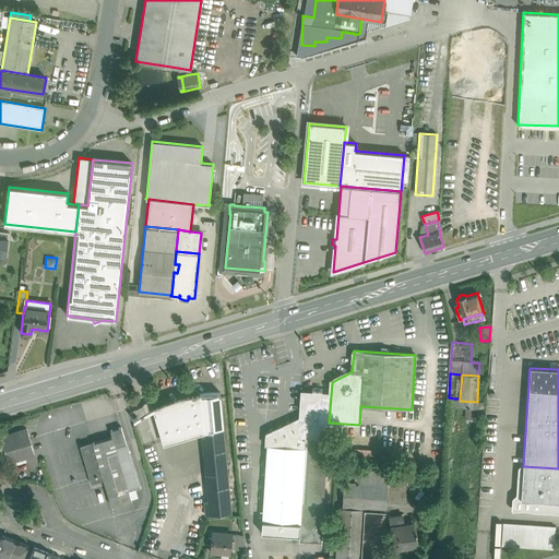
[(200,395),(153,409),(153,411),(163,442),(202,430),(203,430),(200,397),(219,395),(221,397),(219,393),(211,393),(199,394),(200,395)]
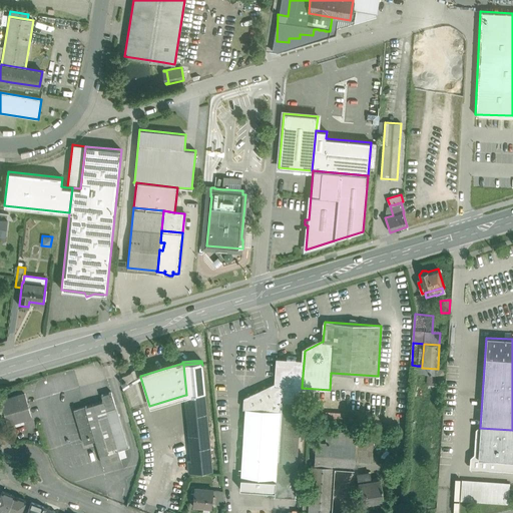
[(304,363),(278,361),(276,386),(282,386),(302,388),(304,363)]
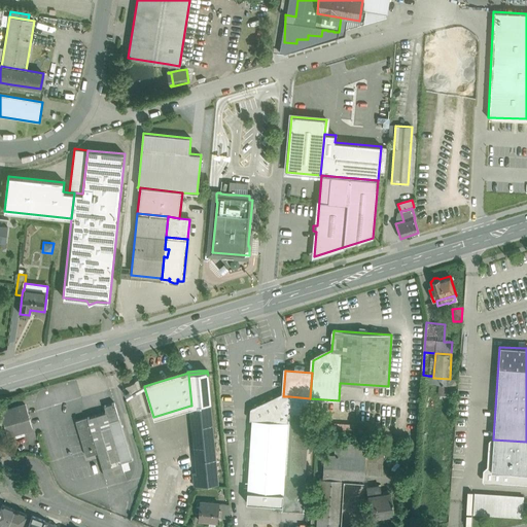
[(129,393),(126,395),(127,397),(132,393),(136,391),(140,389),(143,387),(144,387),(144,386),(188,373),(187,372),(182,372),(175,374),(167,376),(160,378),(153,380),(147,383),(141,386),(133,390),(129,393)]
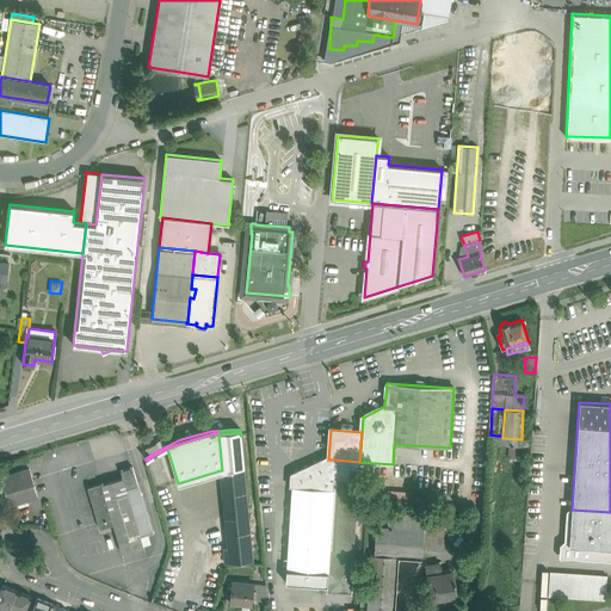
[(240,432),(218,434),(222,470),(242,468),(242,469),(244,468),(241,434),(240,432)]
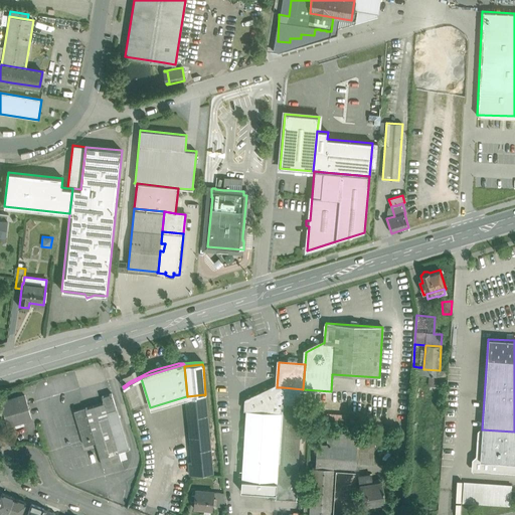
[(446,370),(440,369),(440,370),(423,369),(423,367),(418,367),(418,375),(446,376),(446,370)]
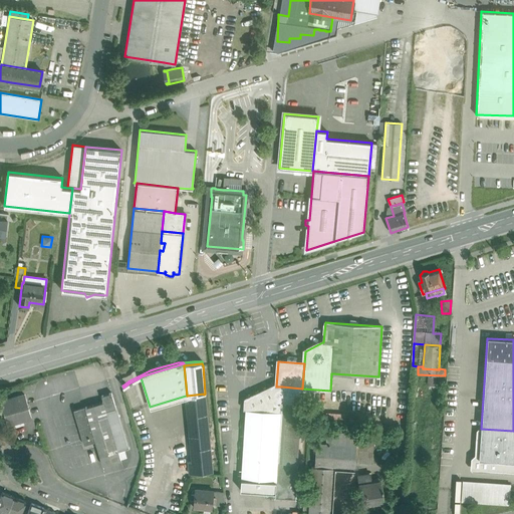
[(271,388),(246,400),(245,410),(280,412),(281,402),(282,387),(276,387),(271,389),(271,388)]
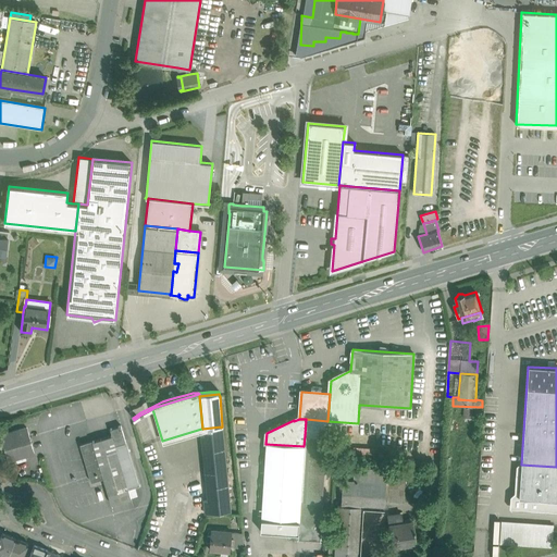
[(327,421),(306,419),(305,435),(326,436),(327,421)]
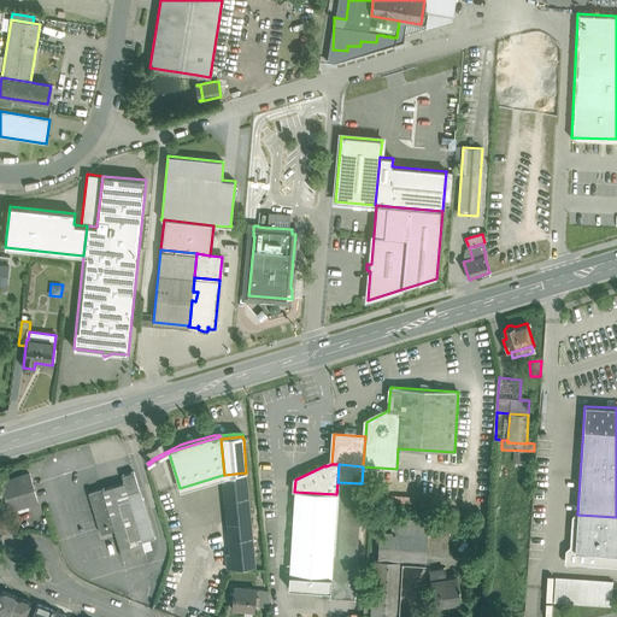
[(134,471),(122,475),(124,482),(127,493),(139,489),(134,471)]
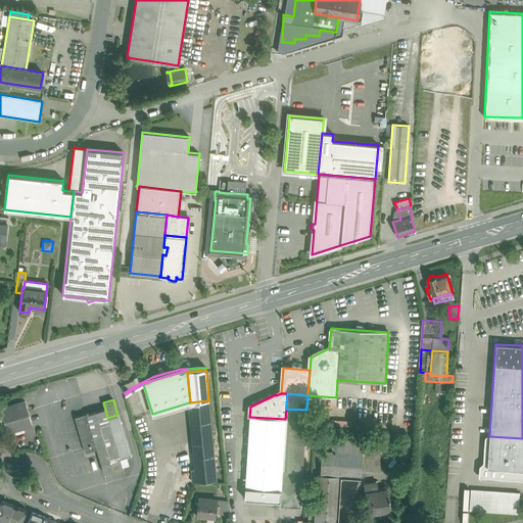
[(190,402),(189,402),(195,468),(214,467),(207,401),(207,400),(190,402)]
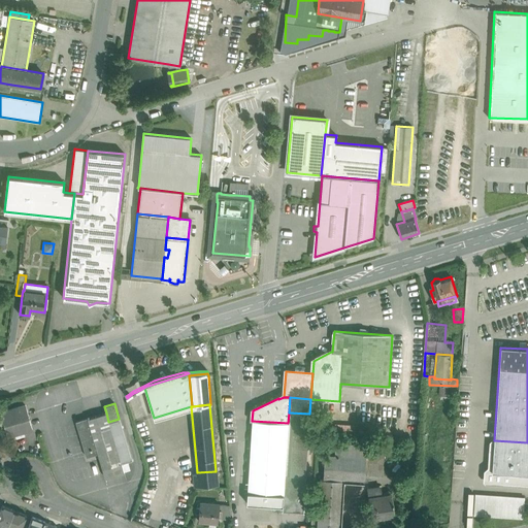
[(25,405),(1,411),(8,436),(32,429),(25,405)]
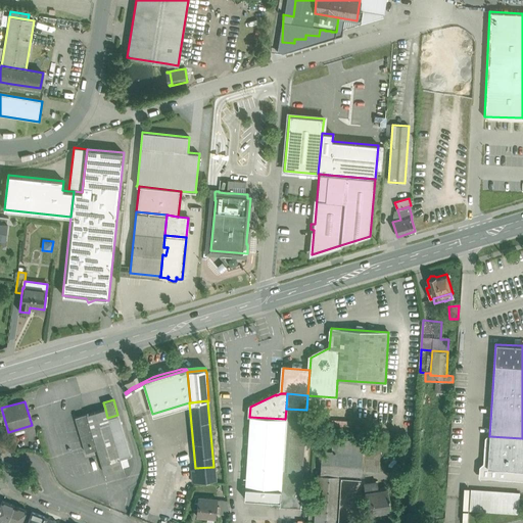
[(97,448),(104,473),(123,468),(107,418),(105,409),(87,414),(97,448)]
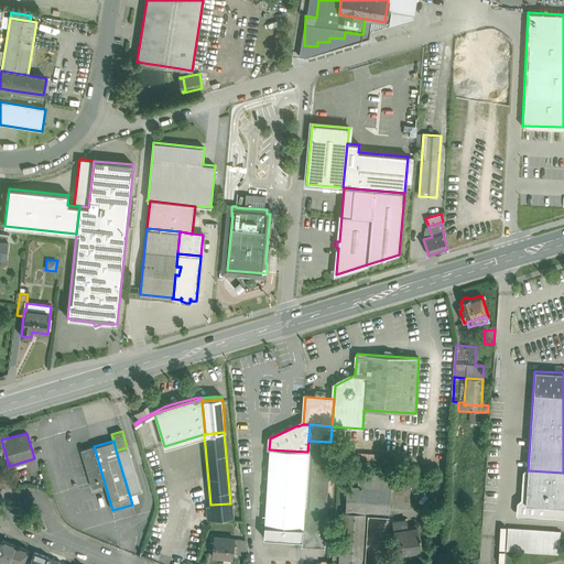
[(304,507),(303,529),(325,530),(329,464),(332,464),(333,454),(329,454),(331,442),(308,441),(307,452),(269,449),(266,505),(285,506),(304,507)]
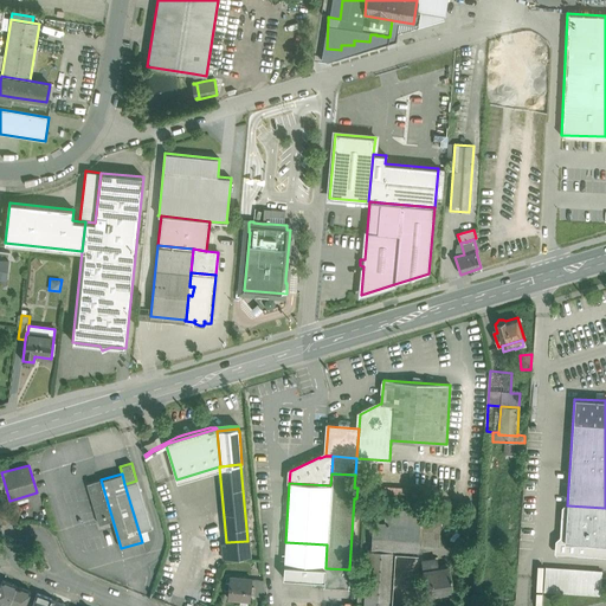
[(113,520),(101,479),(86,484),(98,524),(113,520)]
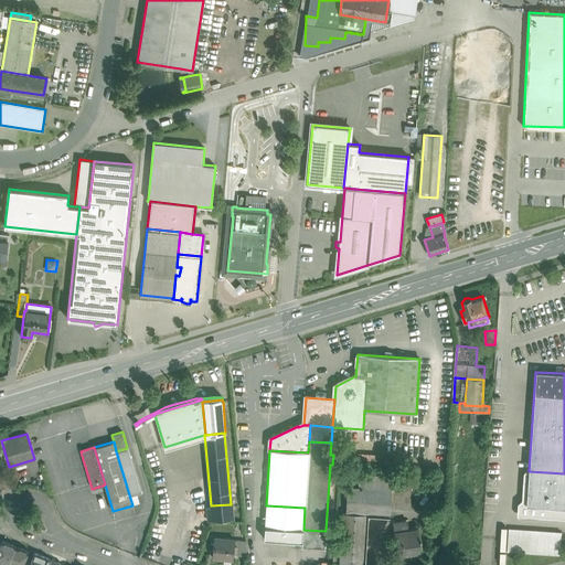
[(127,448),(116,451),(130,496),(140,492),(127,448)]
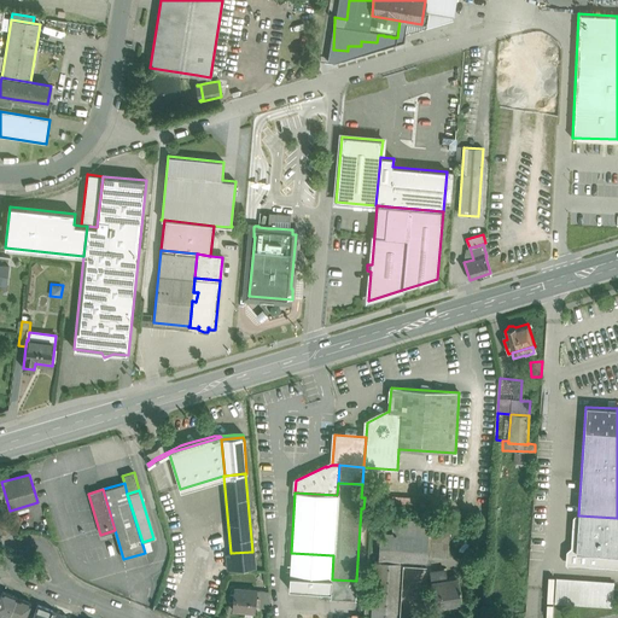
[(413,519),(392,518),(392,532),(380,532),(378,561),(402,563),(426,564),(430,564),(431,558),(431,557),(427,557),(429,526),(430,520),(418,520),(418,517),(413,516),(413,519)]
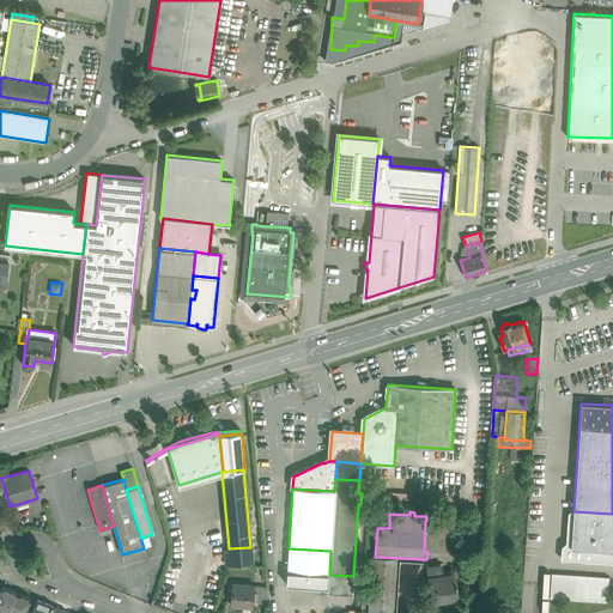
[(612,514),(574,511),(572,523),(568,522),(568,529),(572,529),(571,547),(584,548),(612,551),(612,514)]
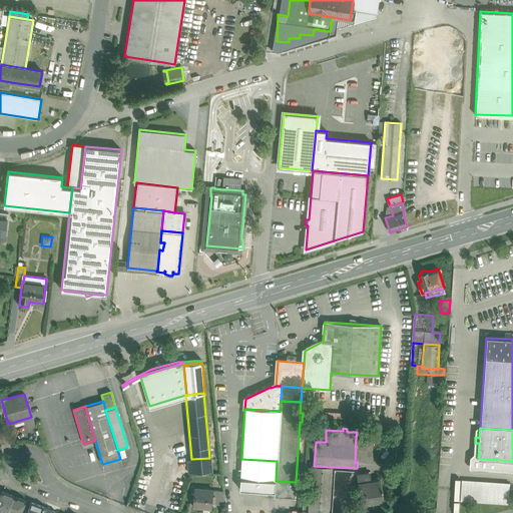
[(374,438),(356,437),(355,462),(358,462),(358,463),(372,464),(374,438)]
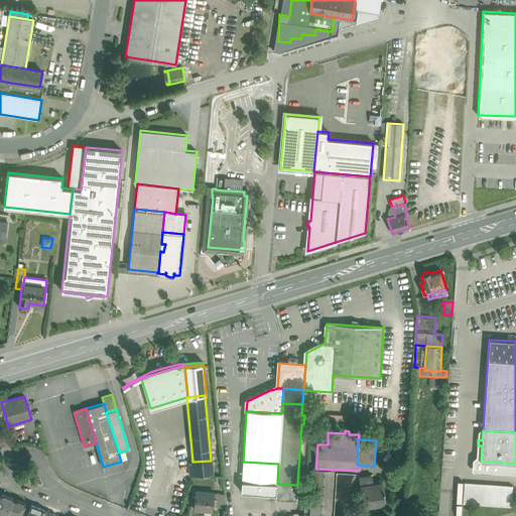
[(474,471),(491,472),(492,462),(481,461),(482,445),(478,445),(477,457),(475,460),(474,471)]
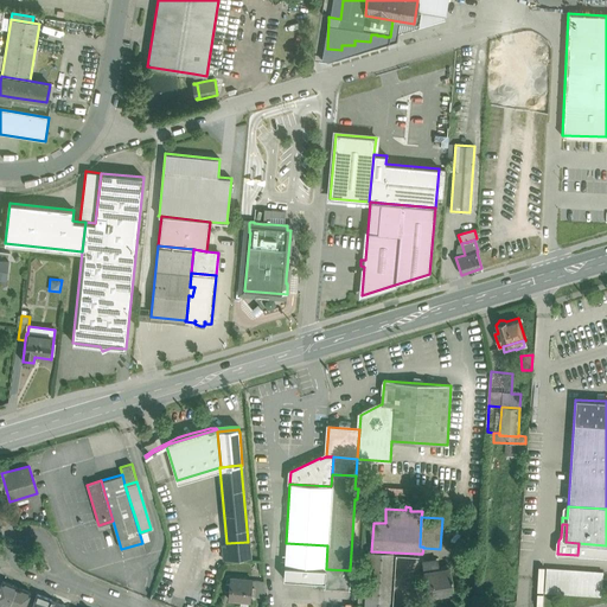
[(248,542),(227,543),(228,547),(223,548),(224,561),(250,557),(248,542)]
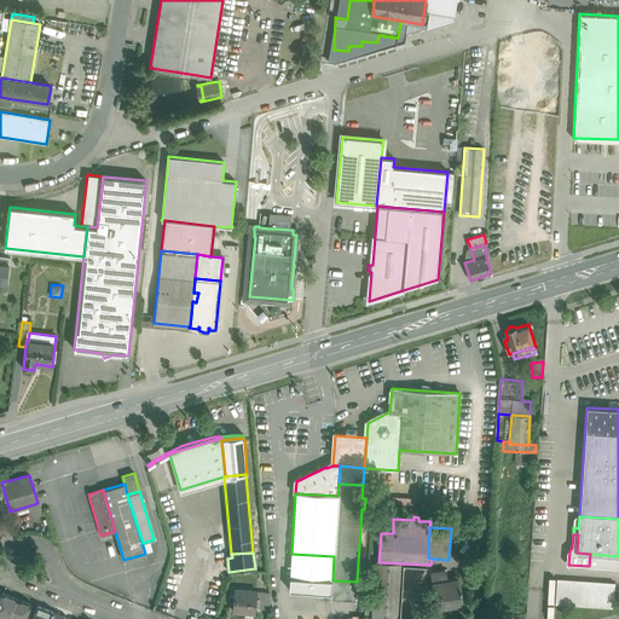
[(311,591),(313,555),(291,554),(289,590),(311,591)]
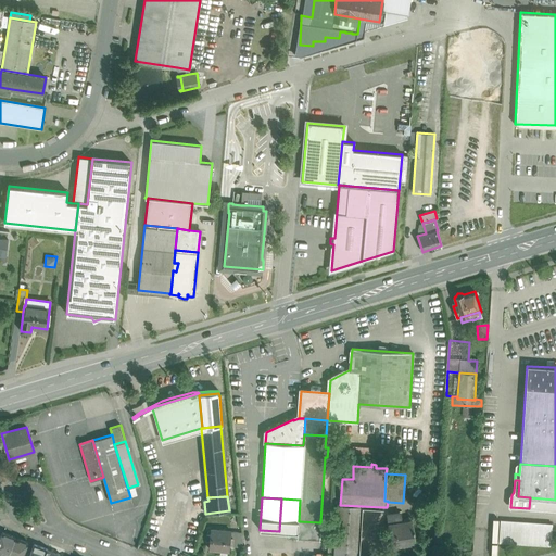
[(555,500),(530,497),(529,508),(555,509),(555,500)]
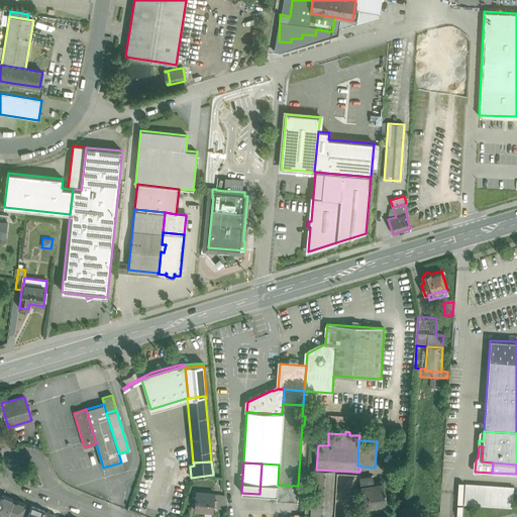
[(262,463),(260,494),(277,495),(278,485),(279,464),(262,463)]
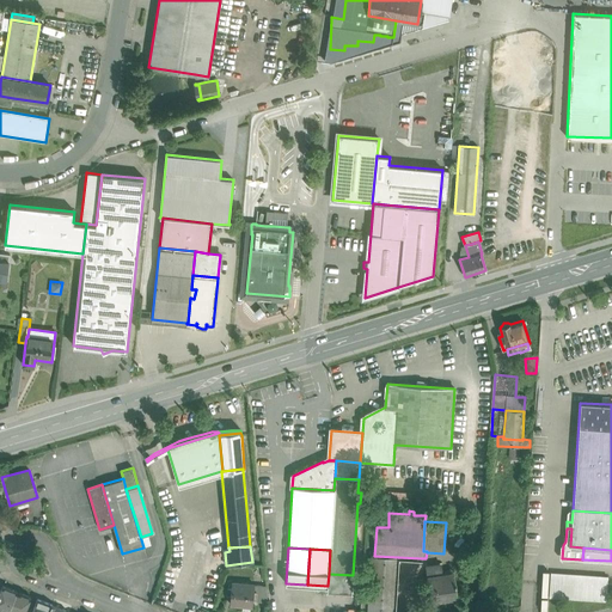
[(395,611),(398,557),(374,556),(371,556),(368,588),(367,611),(395,611)]
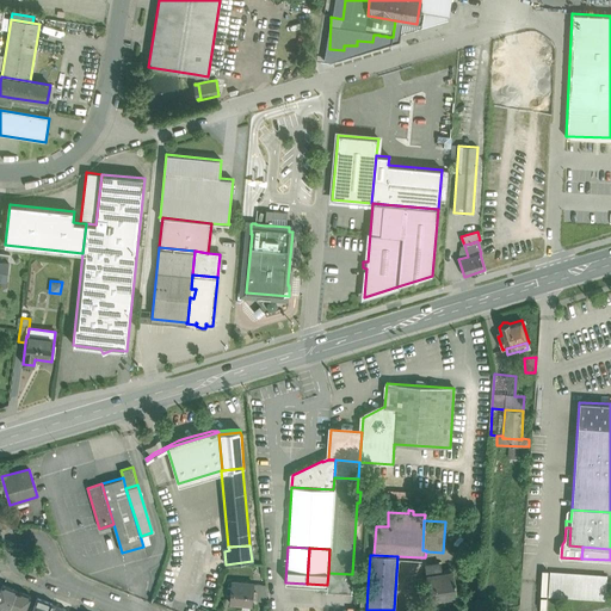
[(440,594),(436,566),(425,568),(429,590),(427,591),(429,602),(442,600),(440,594)]
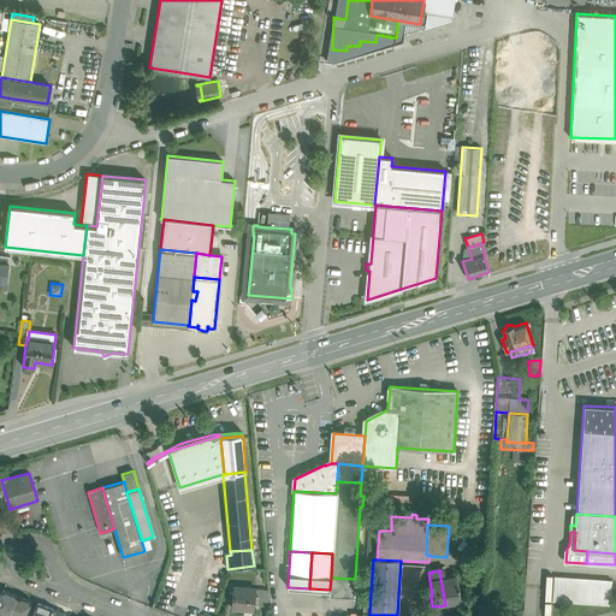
[(439,570),(444,599),(460,597),(457,575),(445,576),(444,570),(439,570)]
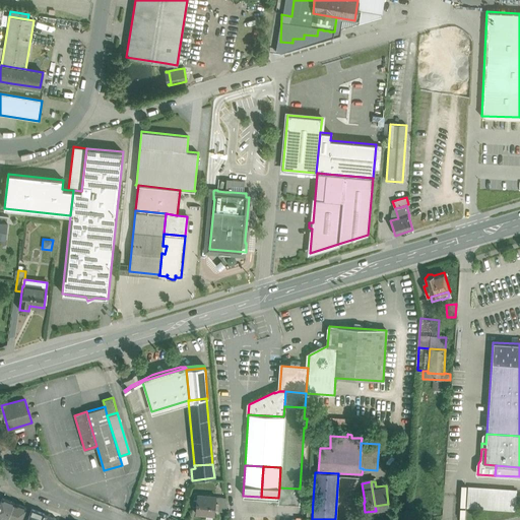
[(516,490),(468,486),(467,507),(515,511),(516,490)]
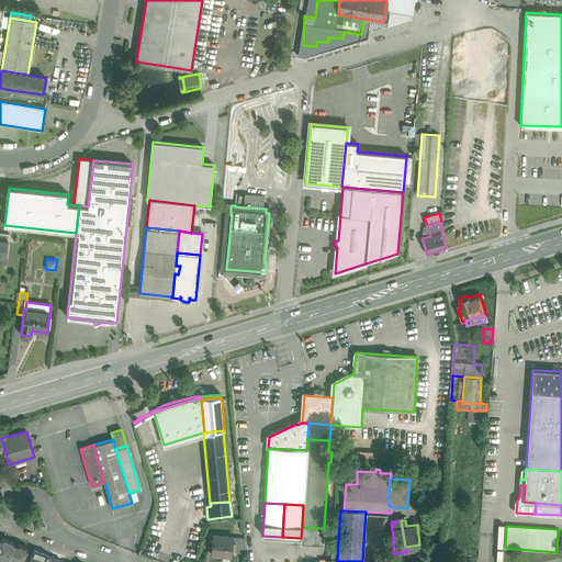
[(324,528),(302,527),(301,538),(301,543),(323,544),(324,528)]
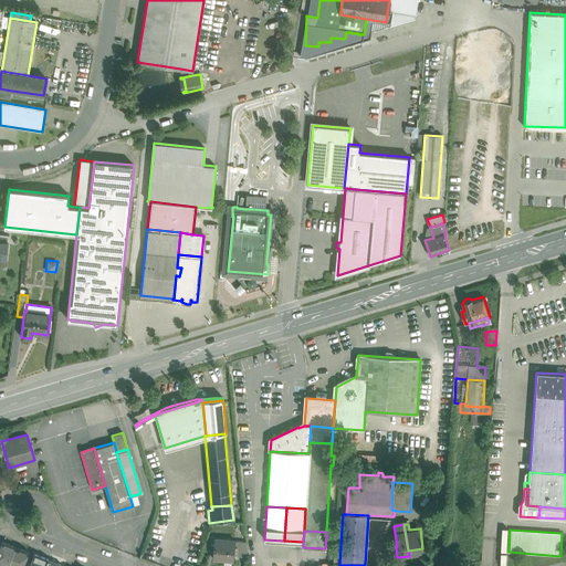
[(236,542),(215,540),(212,558),(233,561),(234,556),(234,552),(236,542)]
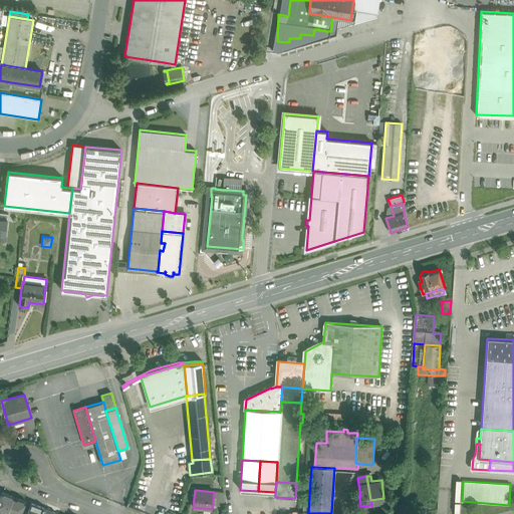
[(6,513),(14,497),(2,492),(0,497),(0,513),(6,513)]
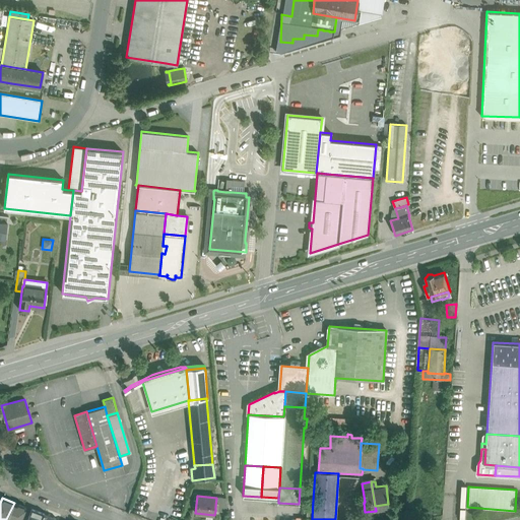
[(225,499),(219,498),(218,507),(215,507),(215,511),(226,511),(225,499)]
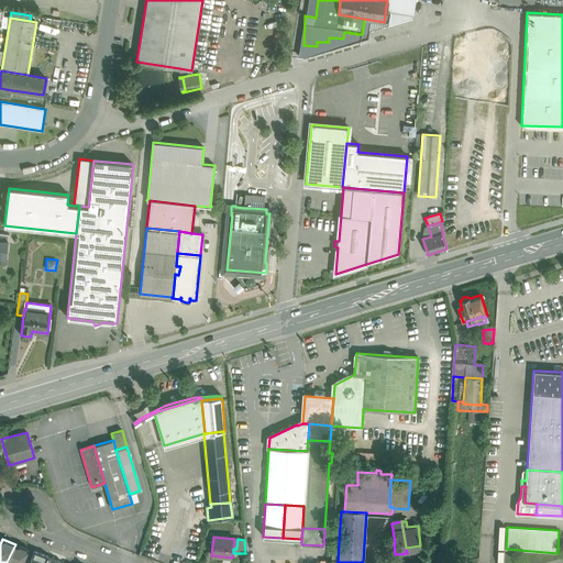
[(7,562),(22,562),(29,549),(15,544),(7,562)]
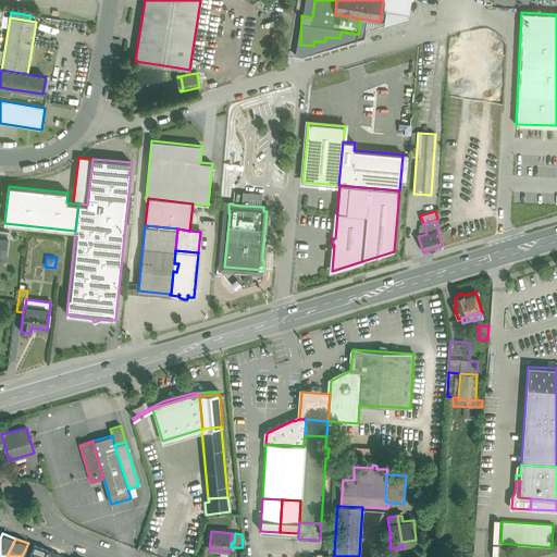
[(44,556),(47,551),(34,545),(28,556),(44,556)]
